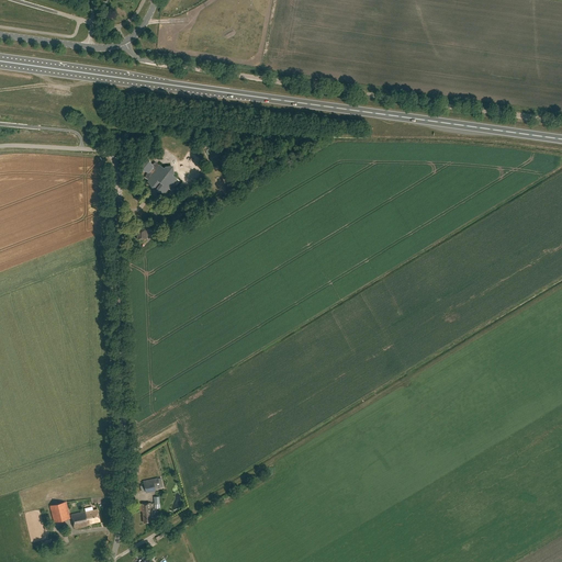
[(152,165),(148,159),(146,160),(142,167),(142,170),(147,172),(145,178),(148,180),(147,181),(152,188),(154,187),(156,189),(157,192),(164,194),(168,189),(170,190),(167,188),(168,186),(169,187),(173,186),(172,182),(176,179),(178,180),(171,175),(172,173),(172,167),(170,166),(165,166),(164,168),(156,163),(156,161),(152,165)]
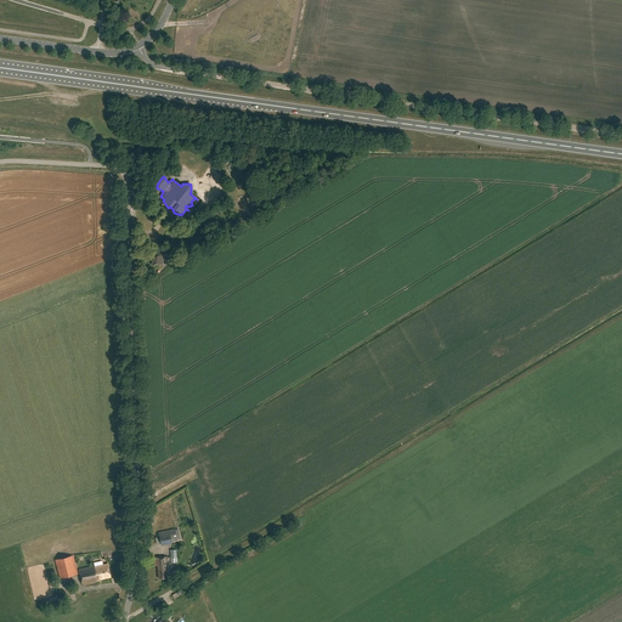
[(170,259),(169,253),(152,254),(152,265),(163,265),(163,259),(170,259)]
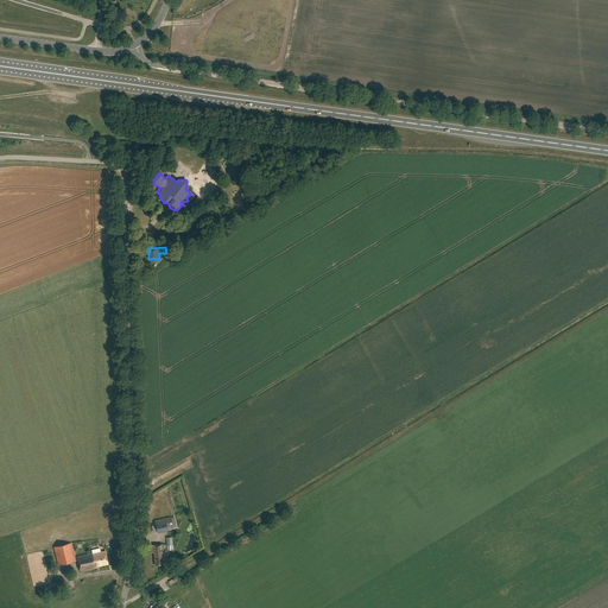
[(177,527),(175,517),(154,520),(156,525),(152,526),(153,532),(177,527)]
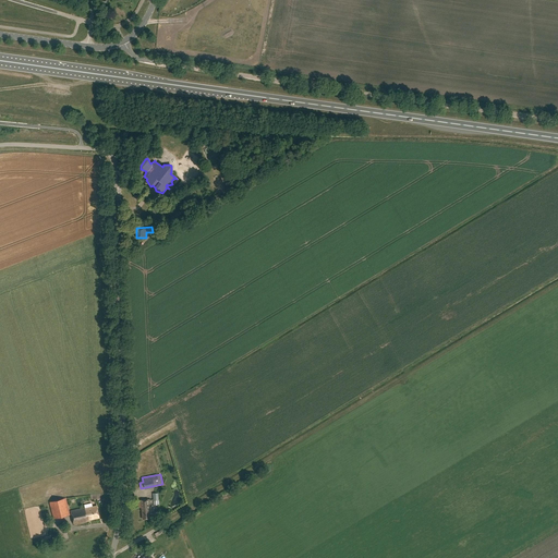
[(70,516),(65,498),(49,502),(53,519),(70,516)]
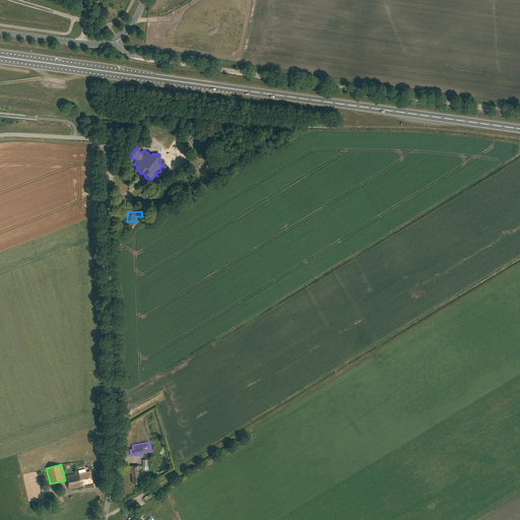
[(129,466),(130,473),(132,473),(133,483),(141,483),(140,474),(140,465),(129,466)]
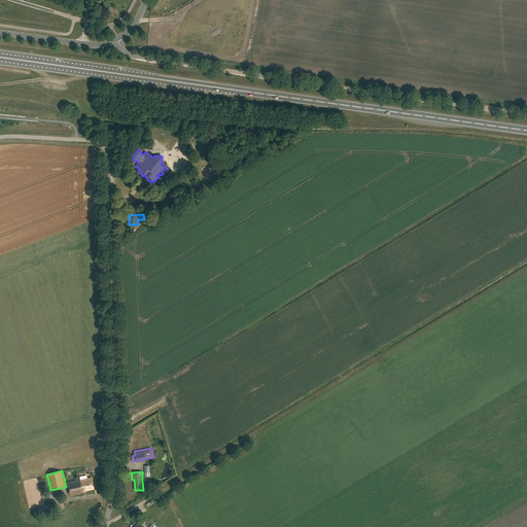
[(94,489),(92,478),(80,481),(79,480),(67,483),(70,496),(84,493),(84,491),(94,489)]
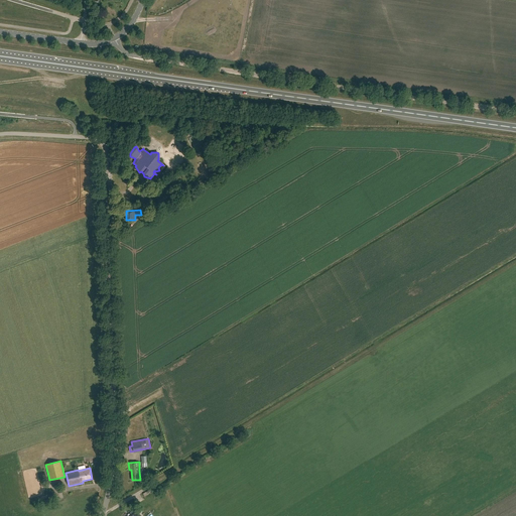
[(162,515),(153,506),(143,515),(144,515),(162,515)]
